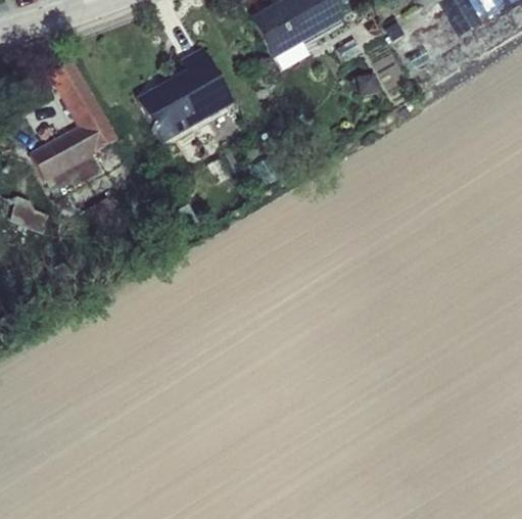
[(280,0),(247,18),(271,60),(274,58),(281,71),(307,55),(300,43),(342,20),(330,0),(280,0)]
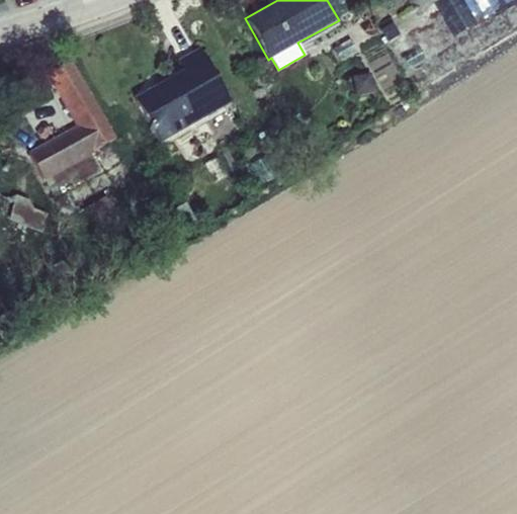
[(198,47),(178,58),(183,69),(134,97),(160,143),(230,103),(198,47)]
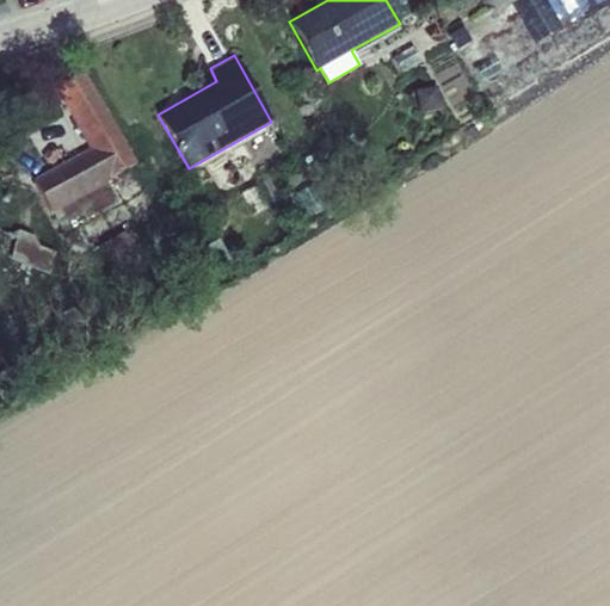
[(88,146),(32,177),(51,211),(61,222),(82,210),(86,216),(119,196),(111,178),(110,175),(137,160),(85,69),(56,86),(88,146)]
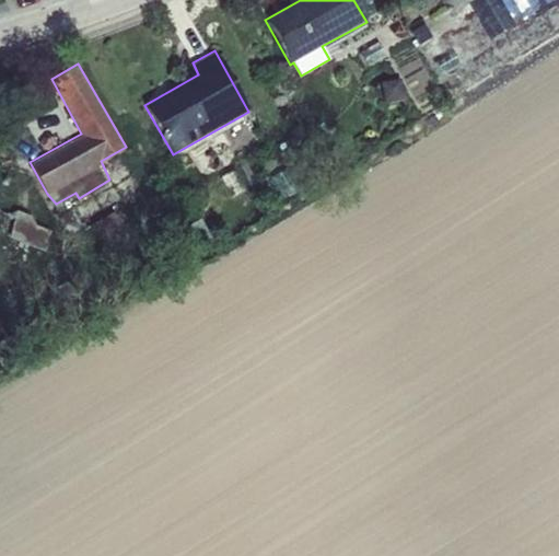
[(0,208),(0,231),(45,250),(51,229),(36,223),(31,215),(16,209),(8,211),(0,208)]
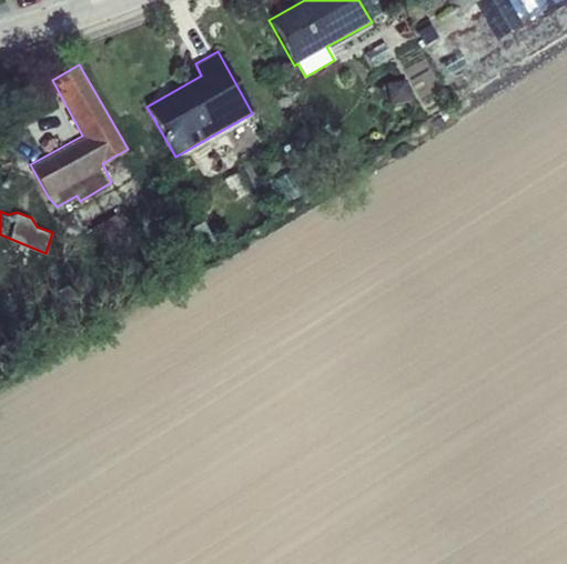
[(120,213),(93,227),(101,241),(127,228),(120,213)]
